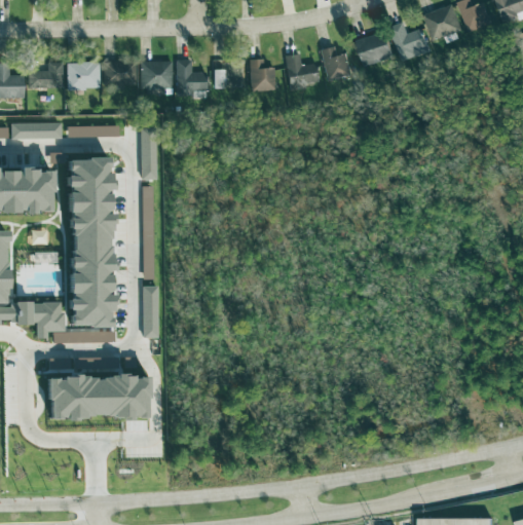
[(486,2),(475,6),(473,0),(464,0),(459,2),(470,32),(493,24),(486,2)]
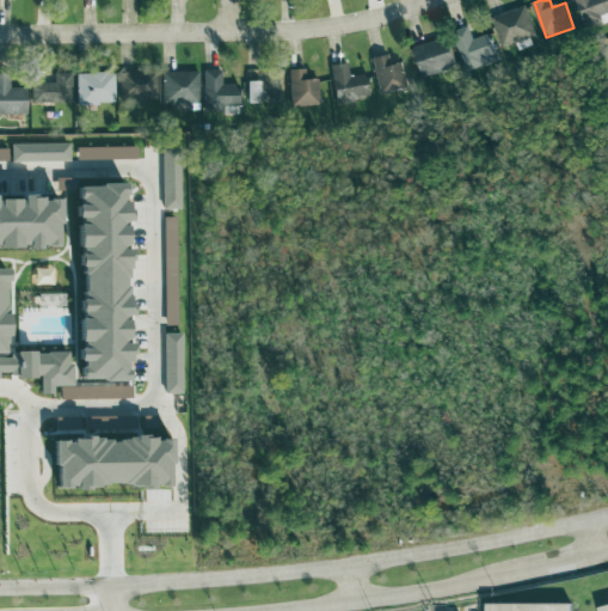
[(578,0),(585,28),(607,22),(607,0),(578,0)]
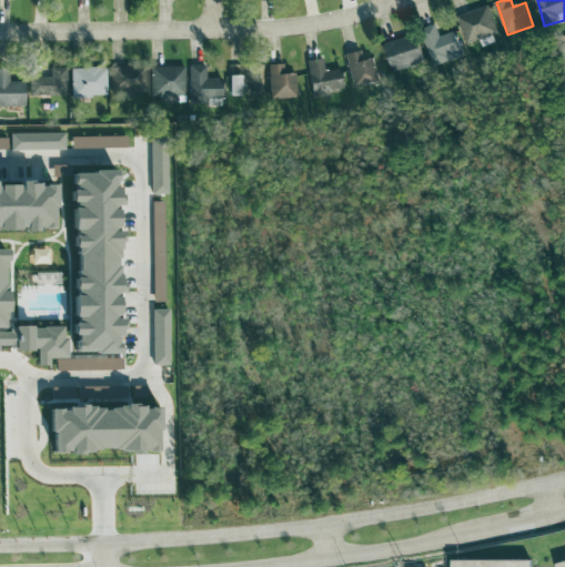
[(458,16),(470,43),(482,39),(485,47),(503,40),(490,4),(458,16)]
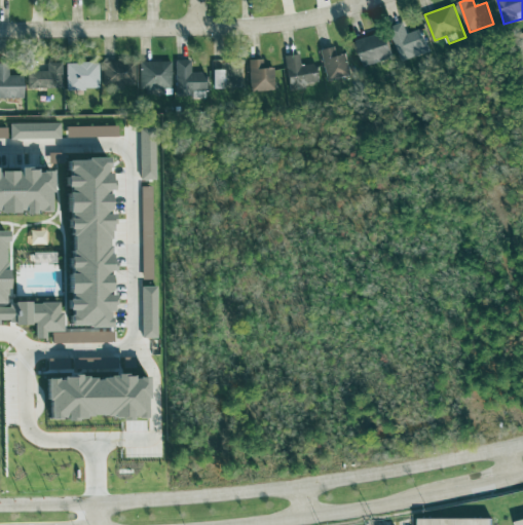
[(409,33),(405,22),(390,26),(403,61),(431,51),(422,28),(409,33)]
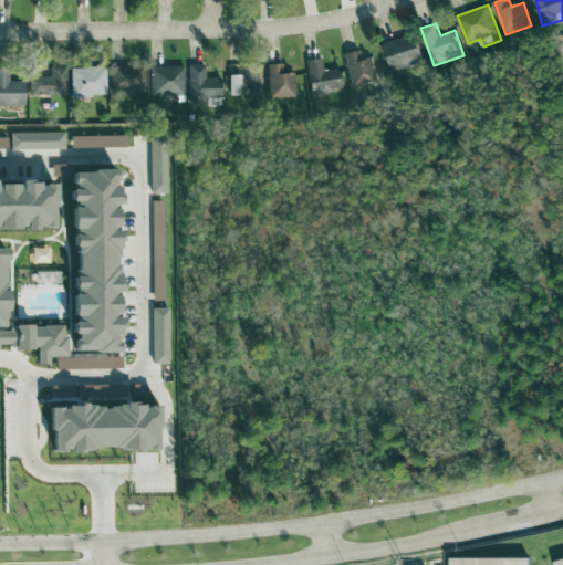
[(425,61),(416,33),(384,44),(394,71),(425,61)]
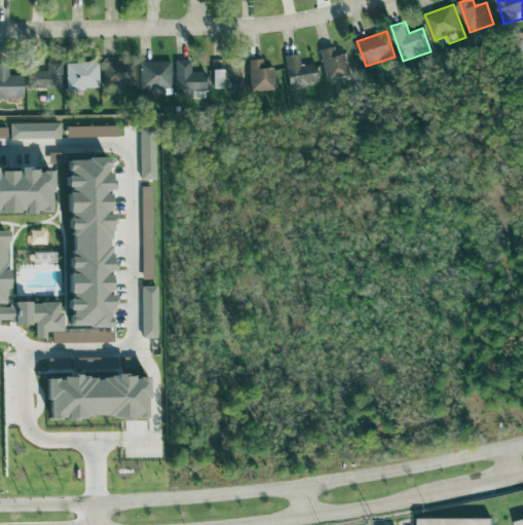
[(346,52),(337,55),(334,45),(321,49),(330,80),(352,73),(346,52)]
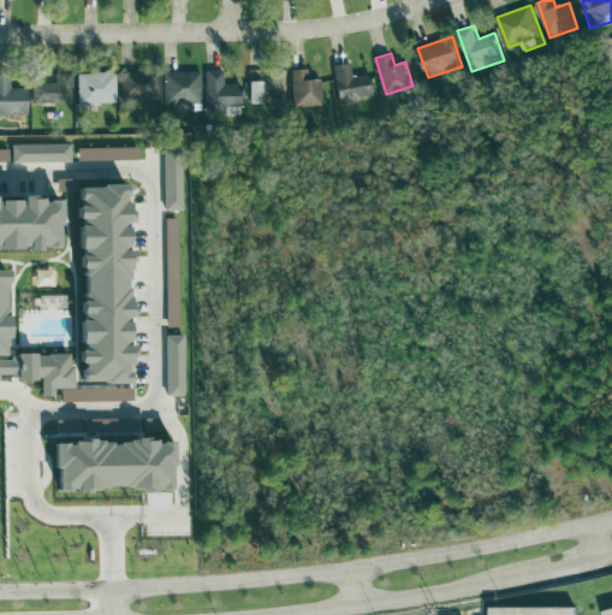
[(334,65),(342,116),(357,113),(355,96),(373,94),(370,74),(354,76),(351,63),(334,65)]
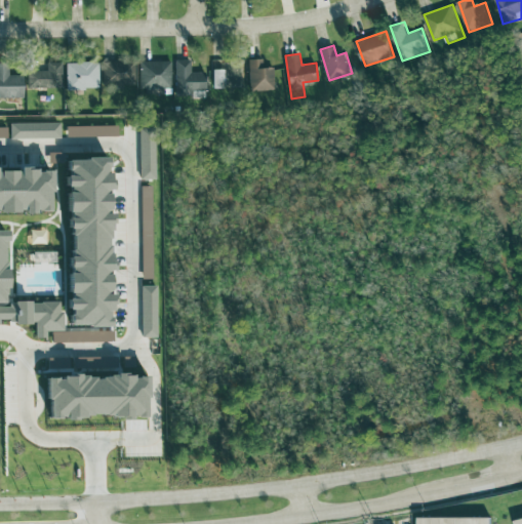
[(206,71),(192,71),(192,58),(176,59),(176,96),(194,95),(194,90),(206,90),(206,71)]
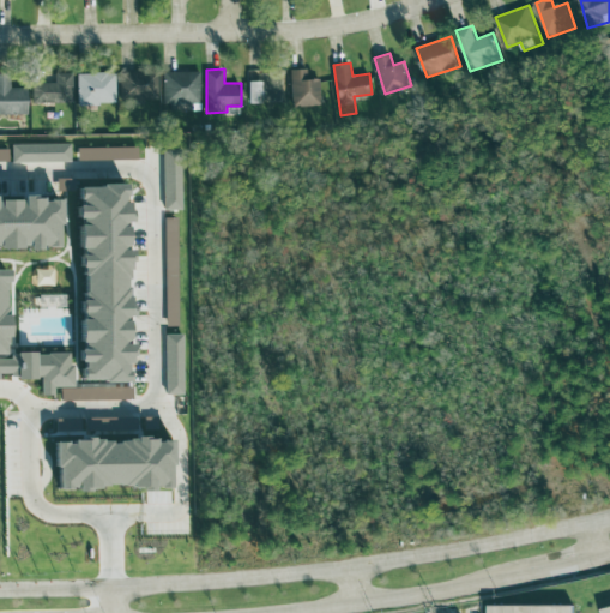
[(294,106),(322,104),(321,78),(309,79),(308,68),(291,68),(294,106)]
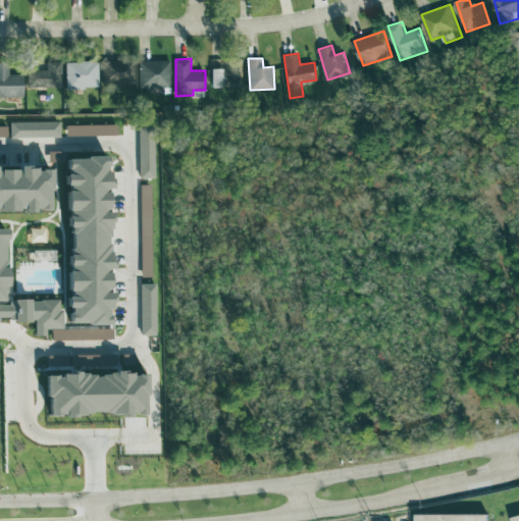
[(104,86),(136,86),(137,60),(104,60),(104,86)]
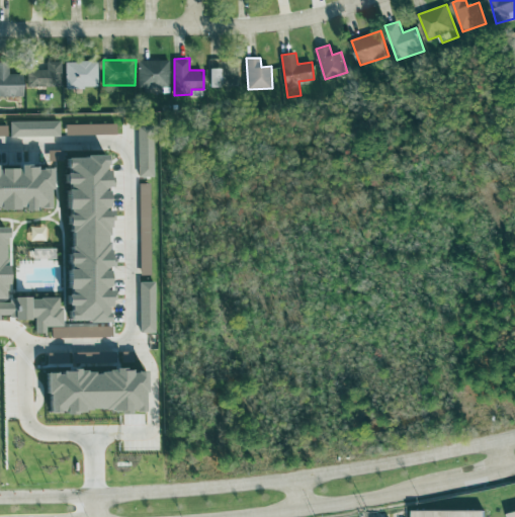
[(170,86),(170,60),(139,60),(140,86),(170,86)]
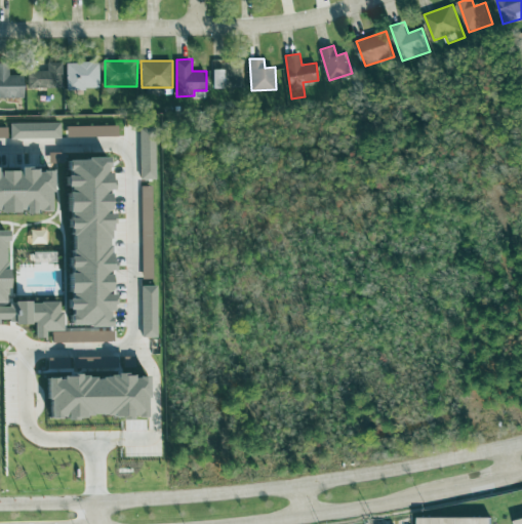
[(0,96),(26,96),(25,74),(10,75),(10,63),(0,62),(0,96)]
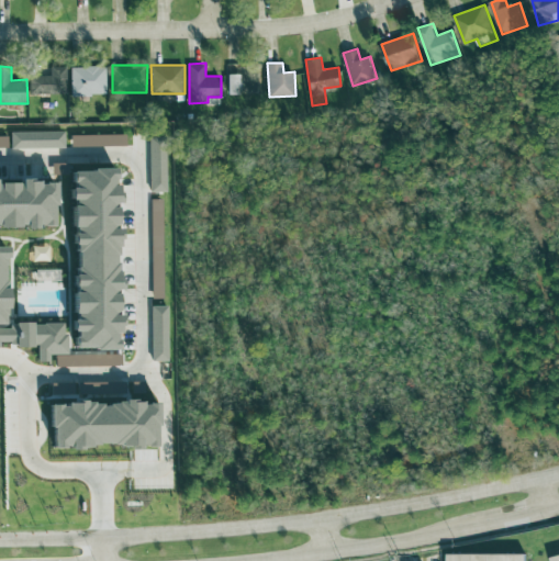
[(52,74),(31,75),(32,93),(69,92),(68,66),(52,66),(52,74)]
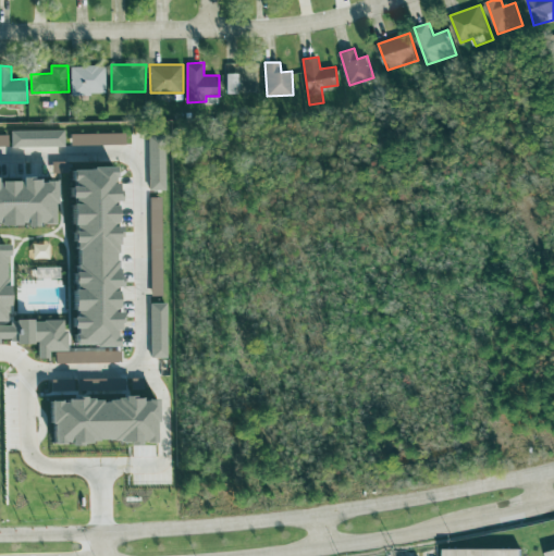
[(107,94),(107,65),(72,65),(72,94),(107,94)]
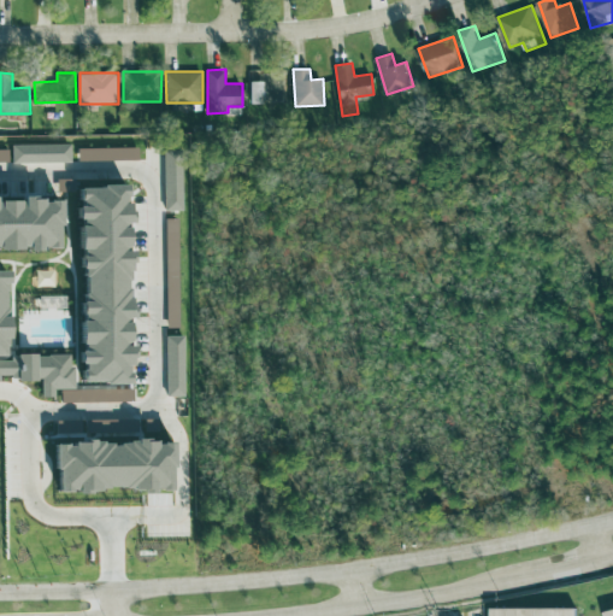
[(252,103),(265,103),(265,81),(252,81),(252,103)]
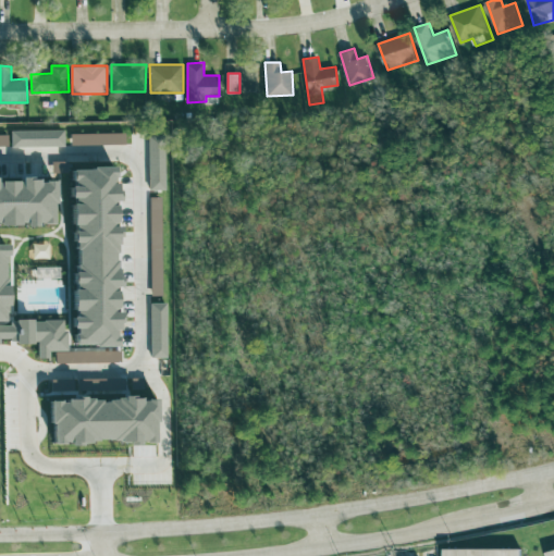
[(13,146),(65,145),(65,130),(13,131),(13,146)]
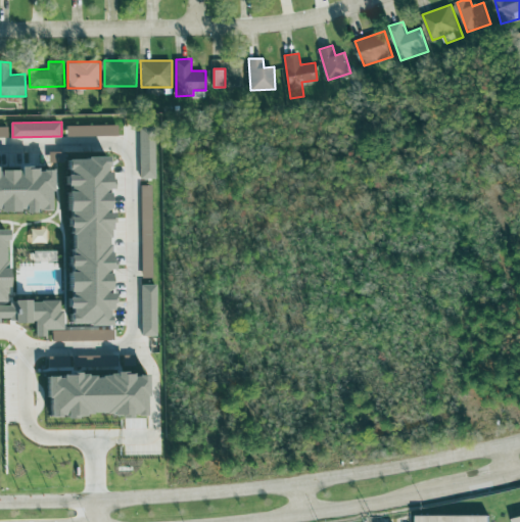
[(155,178),(155,128),(140,128),(141,178),(155,178)]
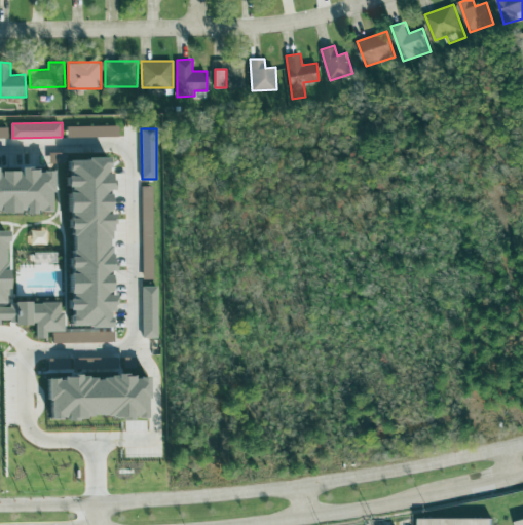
[(107,156),(63,160),(75,298),(67,299),(68,310),(70,310),(71,328),(112,324),(110,294),(113,294),(107,214),(112,213),(107,156)]
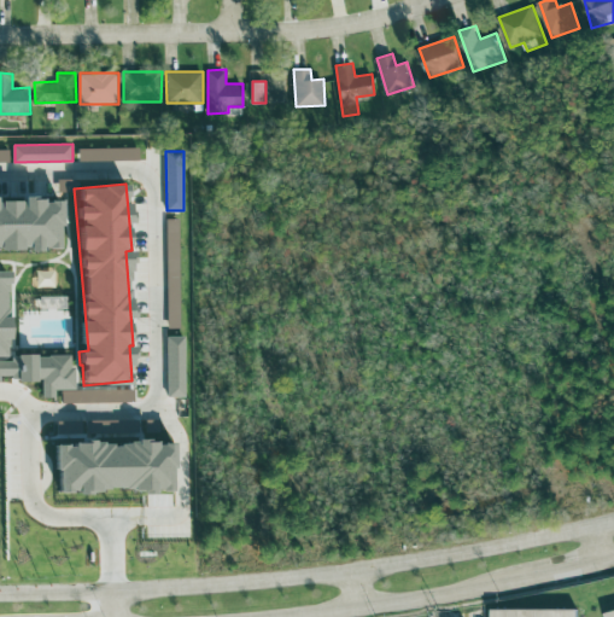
[(0,248),(40,252),(41,245),(57,248),(62,201),(24,197),(24,202),(0,199),(0,248)]
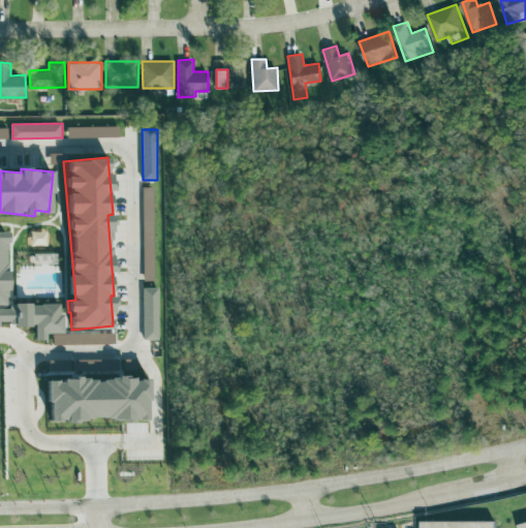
[(144,287),(145,340),(160,339),(159,287),(144,287)]
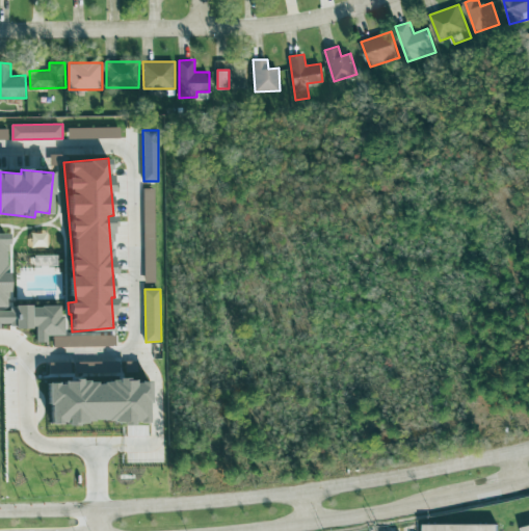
[(0,308),(0,326),(1,327),(1,326),(36,325),(37,341),(47,341),(47,336),(63,335),(62,306),(0,308)]
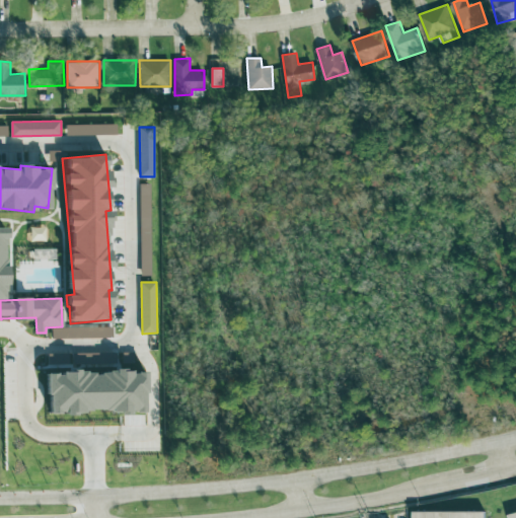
[(50,416),(147,408),(144,372),(131,373),(130,368),(47,374),(50,416)]
